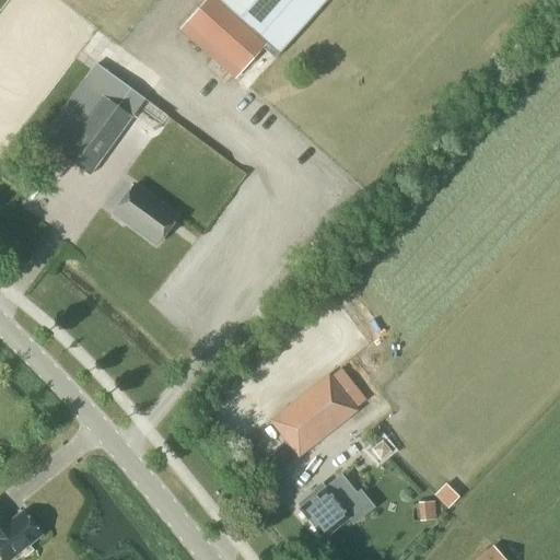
[(205,0),(178,31),(234,80),(263,48),(276,59),(327,0),(205,0)]
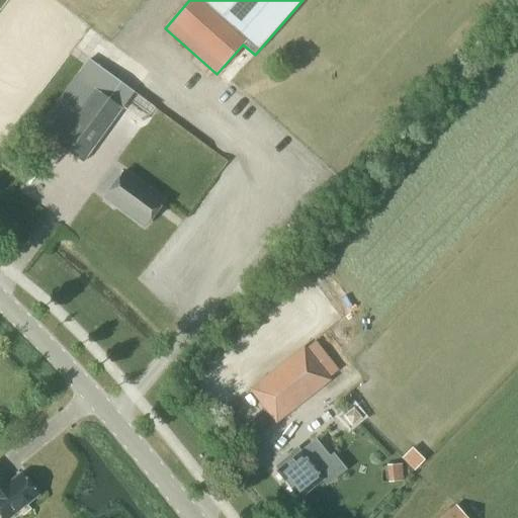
[(38,131),(31,140),(40,146),(47,137),(56,143),(82,162),(121,107),(133,91),(89,60),(44,122),(38,131)]
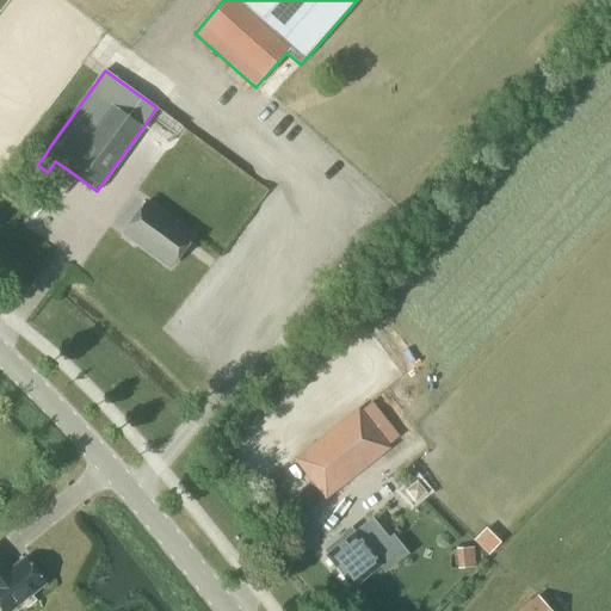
[(183,113),(190,106),(168,88),(162,97),(183,113)]
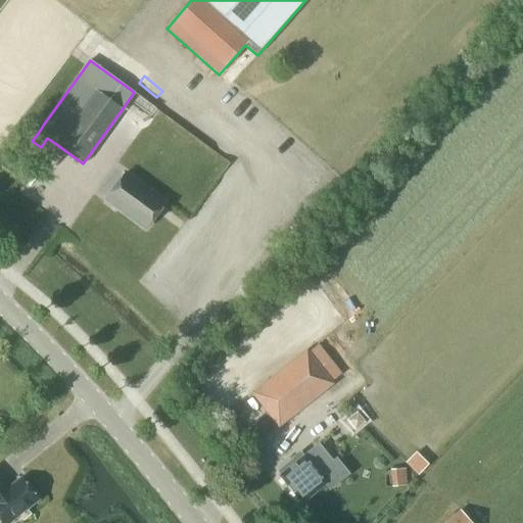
[(174,145),(179,149),(185,149),(188,144),(187,139),(181,135),(175,136),(172,140),(174,145)]
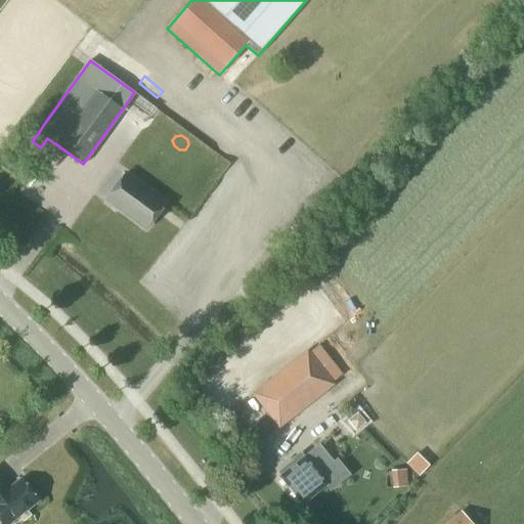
[(145,228),(165,202),(125,173),(105,200),(145,228)]
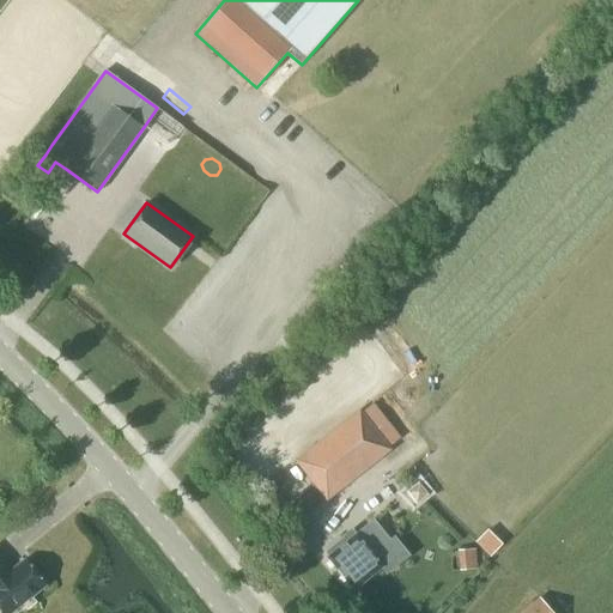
[(298,462),(327,497),(387,449),(359,413),(298,462)]
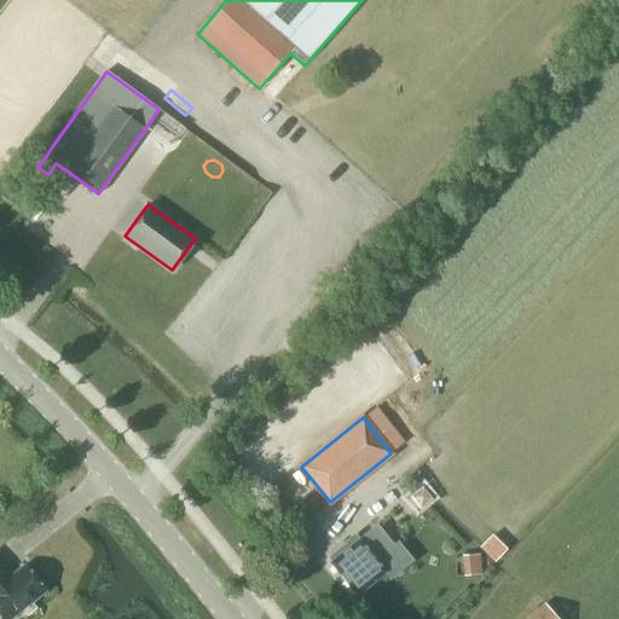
[(357,596),(385,574),(391,582),(415,562),(398,542),(394,545),(379,525),(360,539),(359,539),(351,547),(347,542),(329,557),(331,562),(330,563),(357,596)]
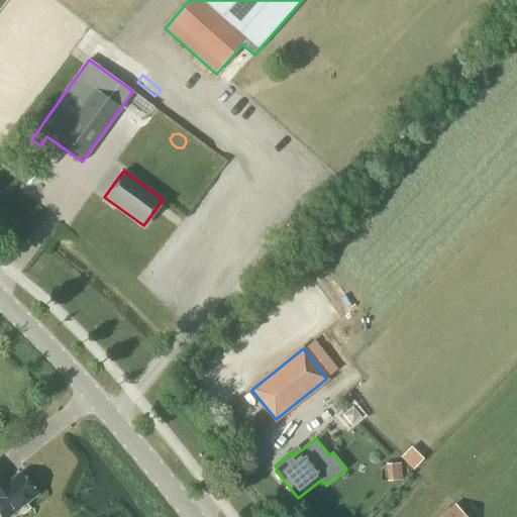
[(405,471),(403,453),(388,454),(390,473),(405,471)]
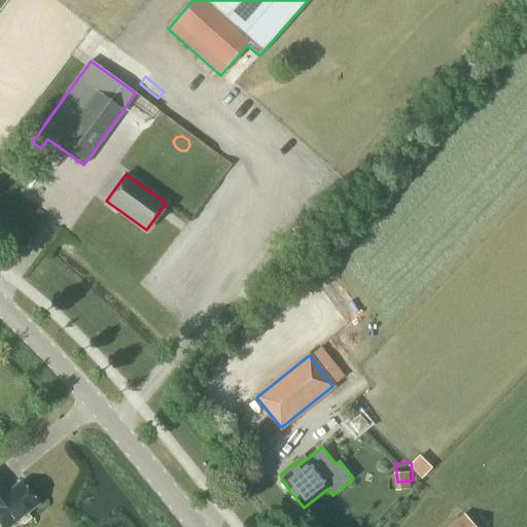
[(9,526),(39,503),(21,481),(9,490),(0,478),(0,525),(1,526),(9,526)]
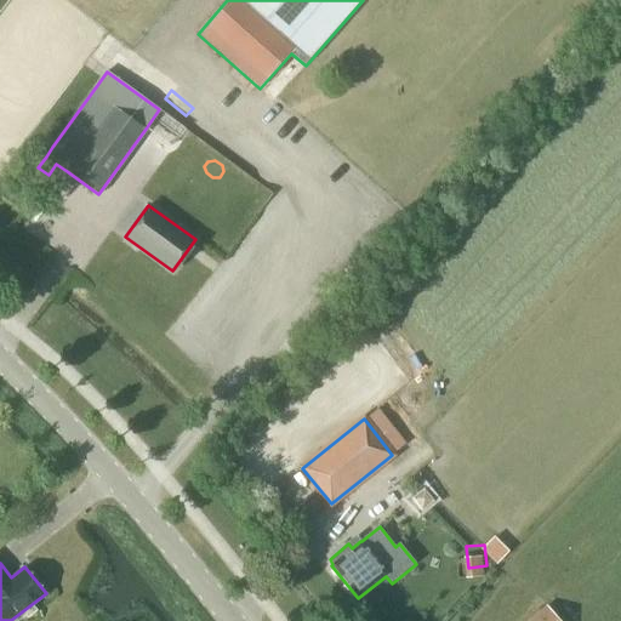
[(529,620),(559,620),(547,607),(529,620)]
